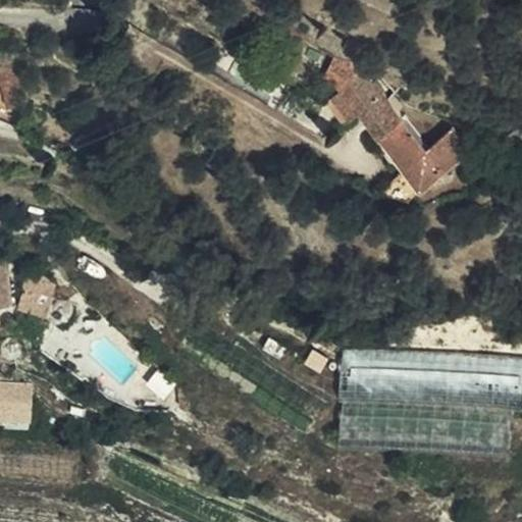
[(363,108),(367,113),(384,136),(406,117),(384,92),(387,89),(379,80),(374,84),(364,71),(334,94),(336,96),(354,117),(363,108)]
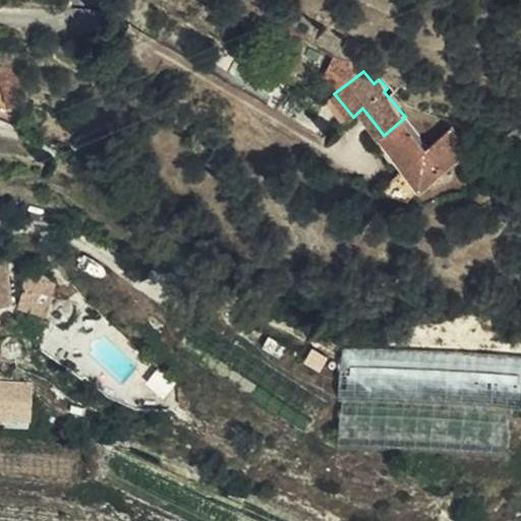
[(353,117),(336,96),(329,102),(346,121),(353,117)]
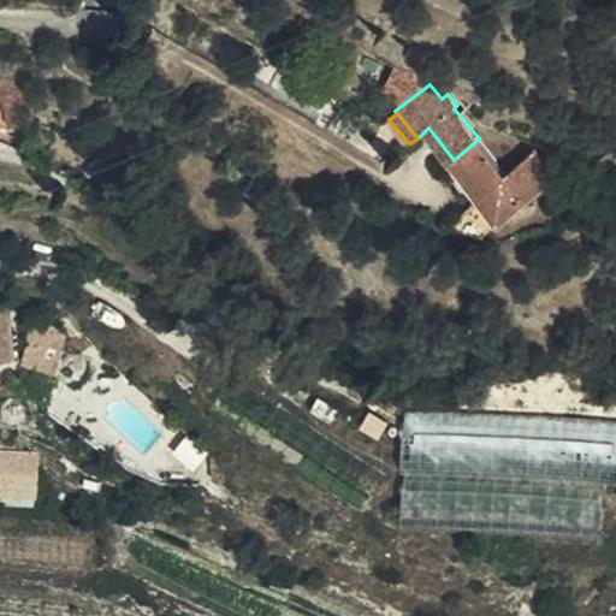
[(483,194),(508,173),(479,138),(454,160),(455,163),(483,194)]
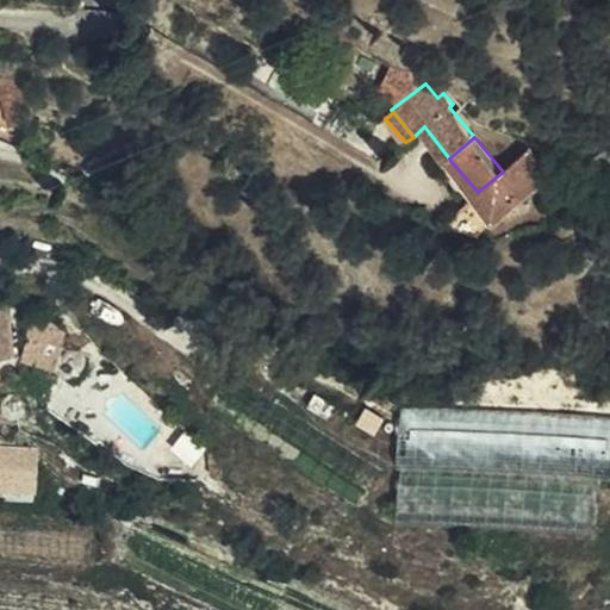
[(522,195),(551,172),(531,148),(503,172),(522,195)]
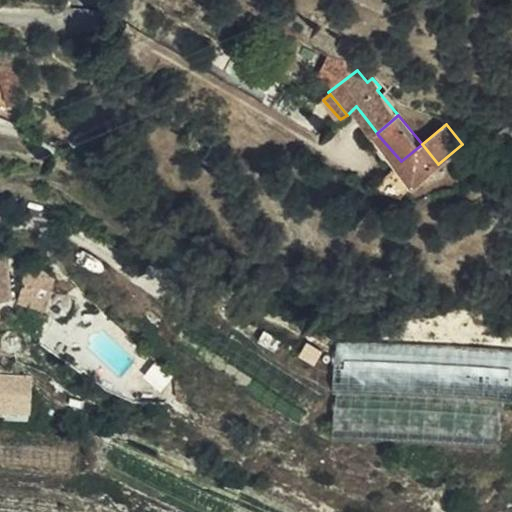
[(502,144),(511,141),(511,128),(509,129),(498,135),(502,144)]
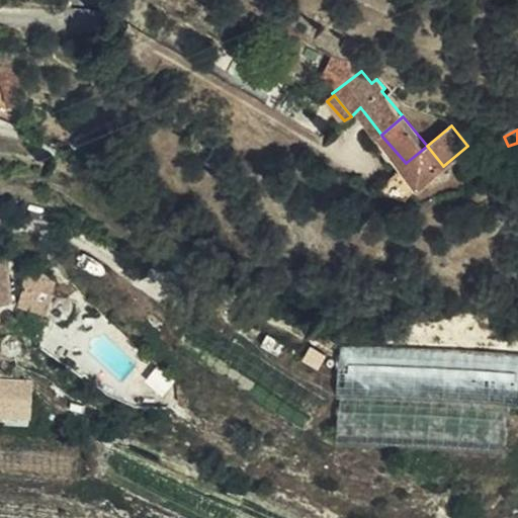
[(443,166),(427,146),(406,163),(423,183),(443,166)]
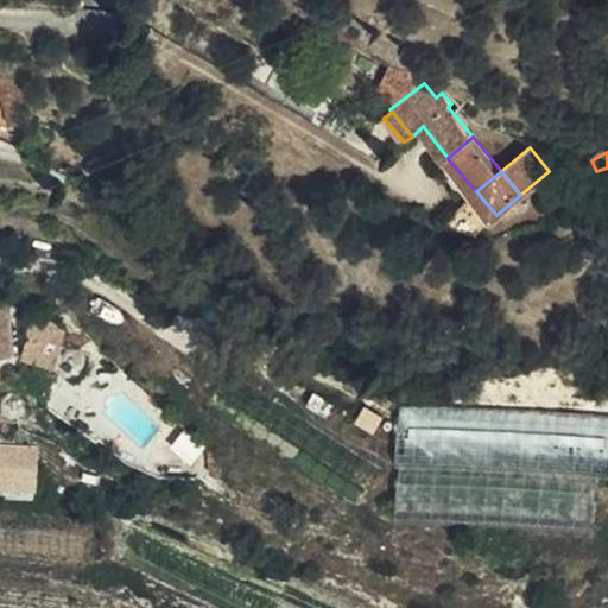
[(455,221),(481,228),(496,215),(476,191),(444,217),(455,221)]
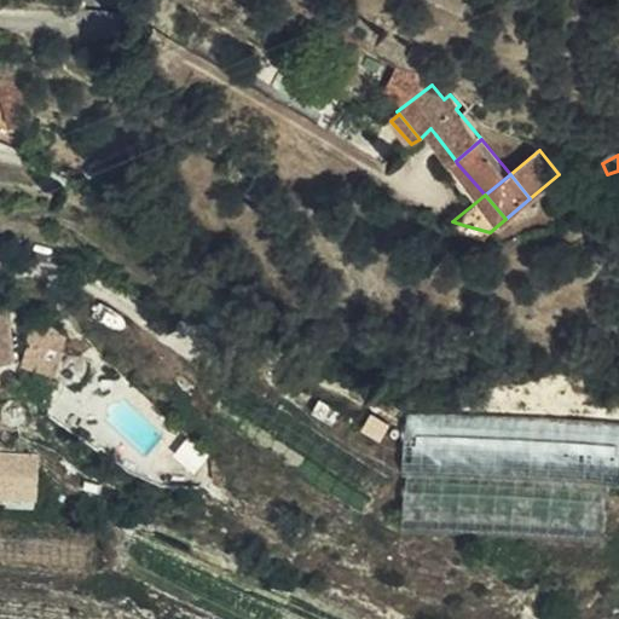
[(542,212),(530,198),(505,219),(518,232),(542,212)]
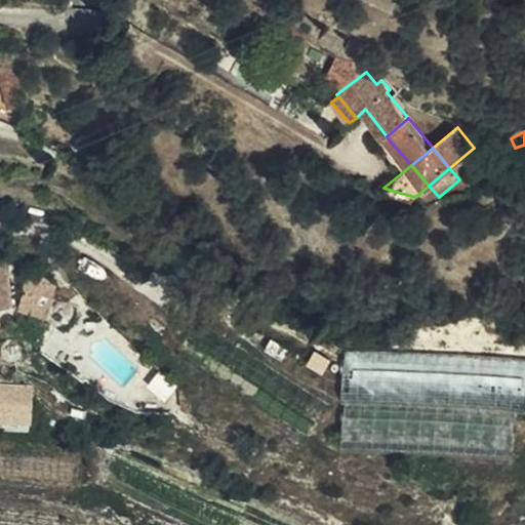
[(0,261),(0,308),(14,306),(5,260),(0,261)]
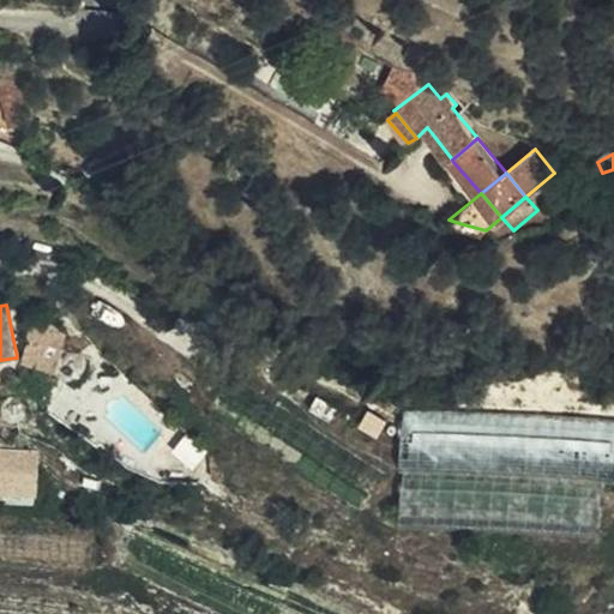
[(65,347),(67,331),(36,312),(30,339),(64,350),(65,347)]
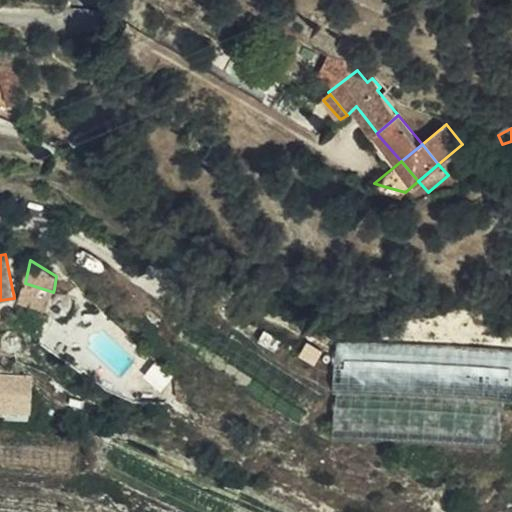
[(53,292),(25,283),(21,298),(48,307),(53,292)]
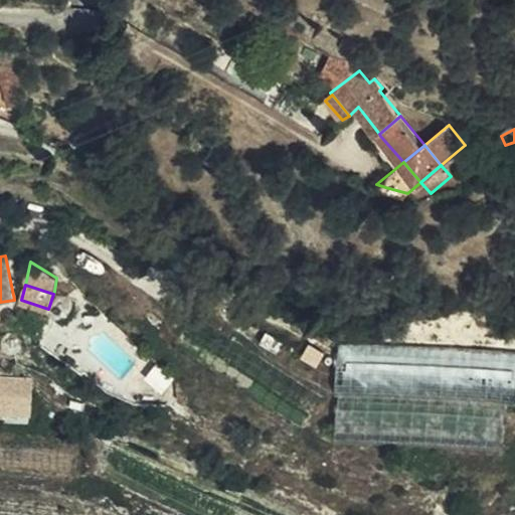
[(60,291),(54,291),(53,294),(48,309),(51,314),(55,317),(59,318),(64,318),(69,314),(73,308),(73,302),(70,296),(65,292),(60,291)]
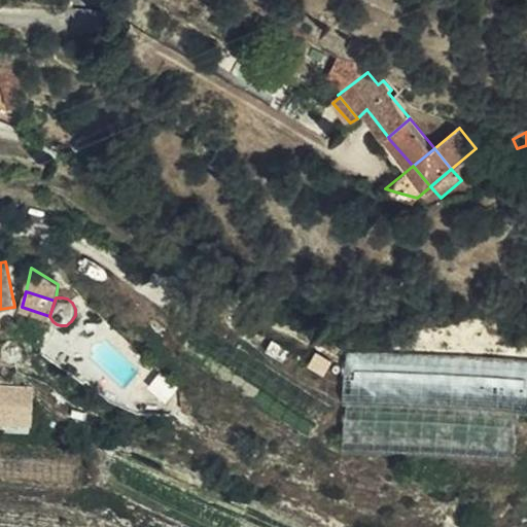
[(348,394),(526,403),(526,360),(350,352),(348,394)]
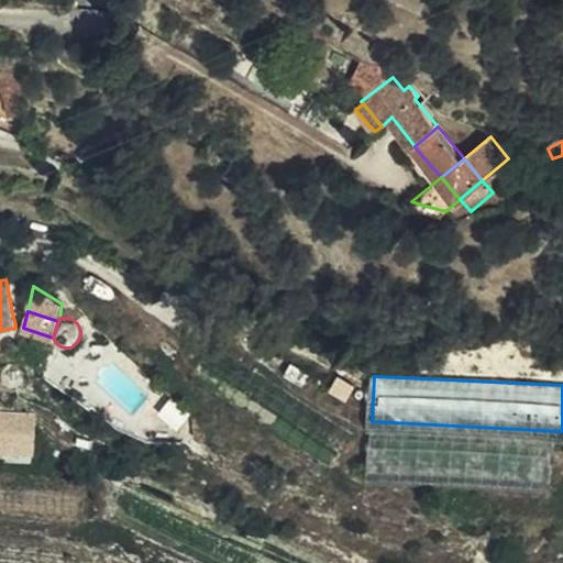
[(355,432),(321,410),(305,446),(335,466),(355,432)]
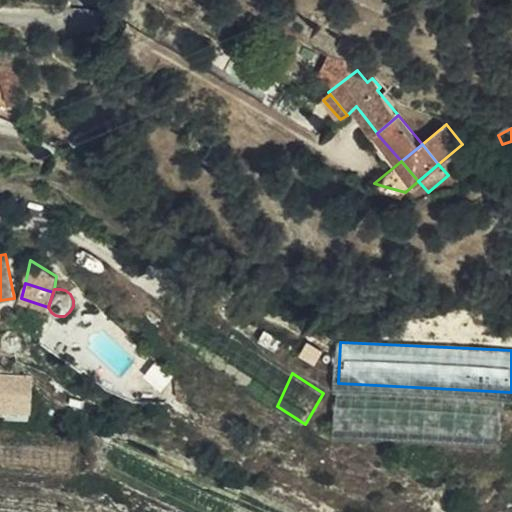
[(0,419),(33,420),(33,376),(0,375),(0,419)]
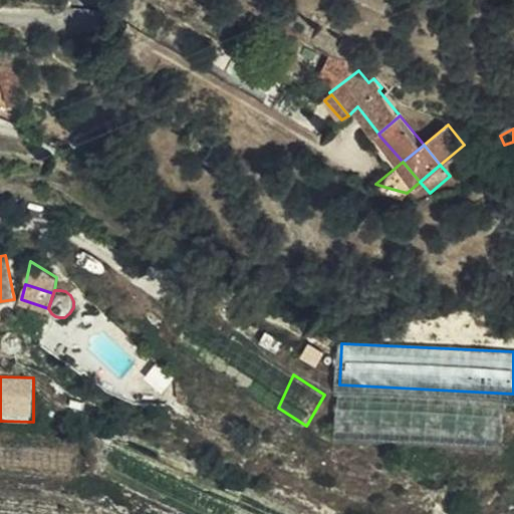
[(337,432),(503,440),(505,398),(340,390),(337,432)]
